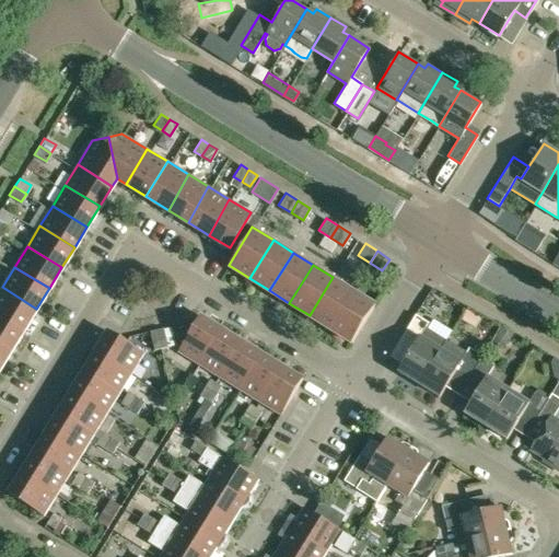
[(353,290),(333,277),(310,315),(329,327),(353,290)]
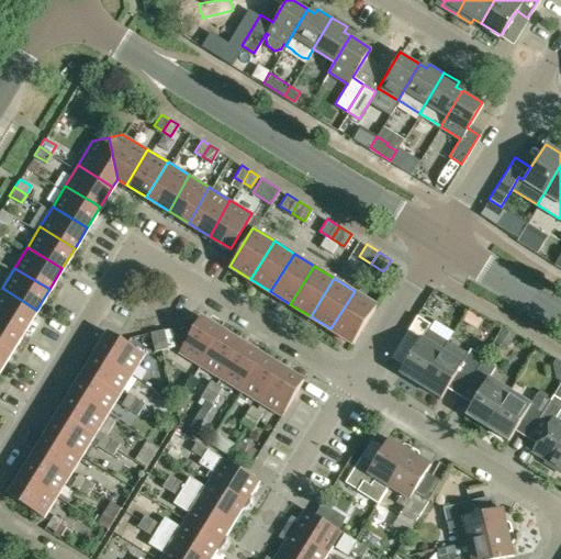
[(0,315),(24,330),(36,310),(2,288),(0,291),(0,315)]
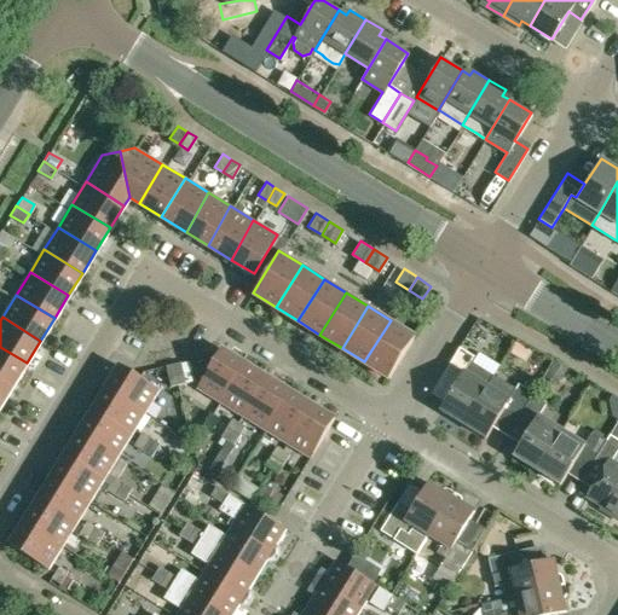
[(391,320),(364,361),(387,377),(414,335),(391,320)]
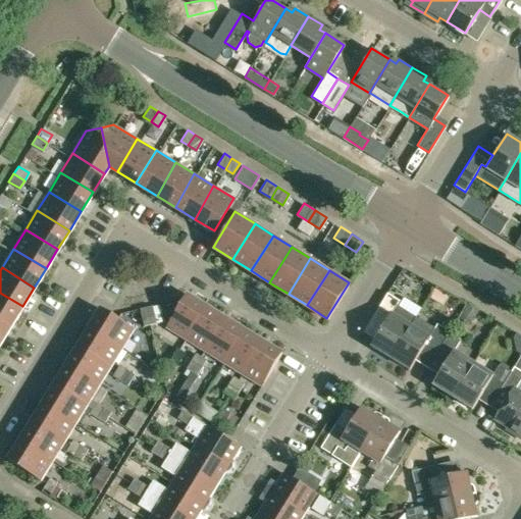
[(386,291),(373,313),(385,320),(370,345),(389,356),(410,323),(415,315),(397,303),(399,299),(386,291)]
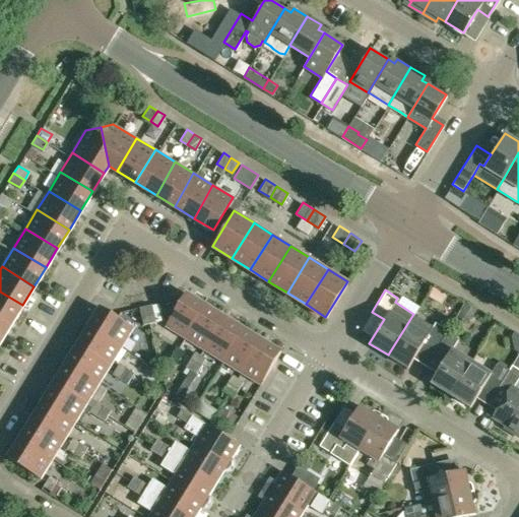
[(0,318),(10,324),(22,305),(0,292),(0,318)]
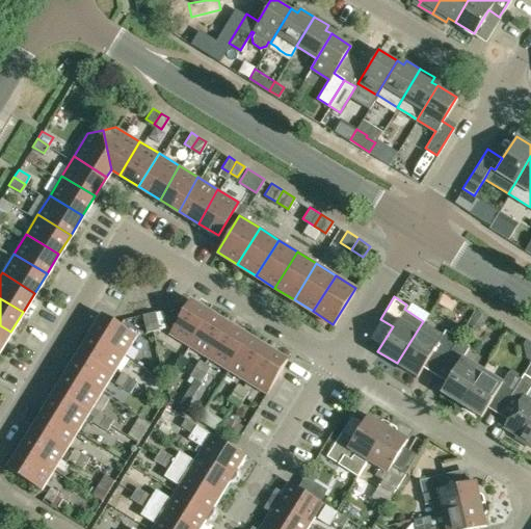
[(169,332),(188,343),(209,310),(189,298),(169,332)]
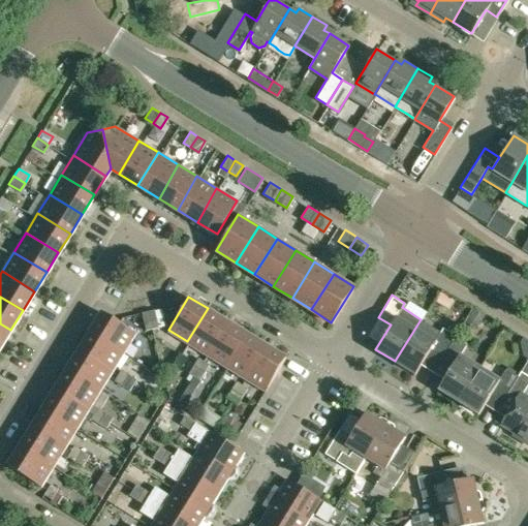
[(472,307),(464,320),(476,328),(484,313),(472,307)]
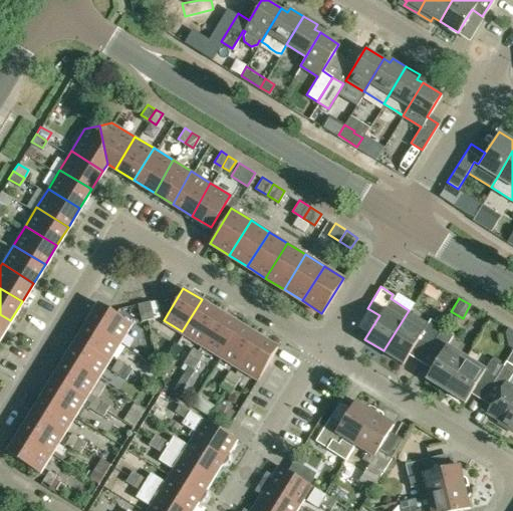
[(152,308),(150,299),(138,302),(140,311),(152,308)]
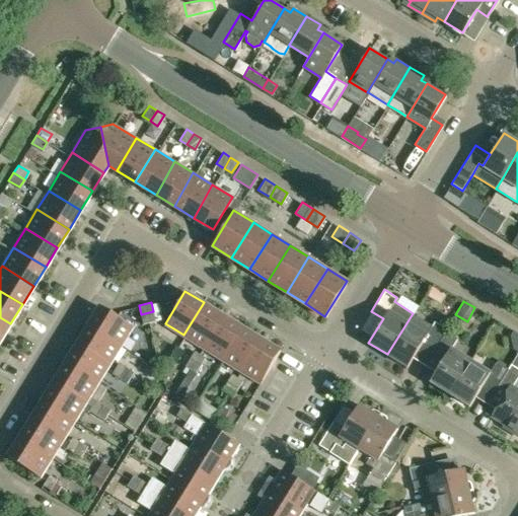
[(203,347),(223,314),(204,302),(183,335),(203,347)]
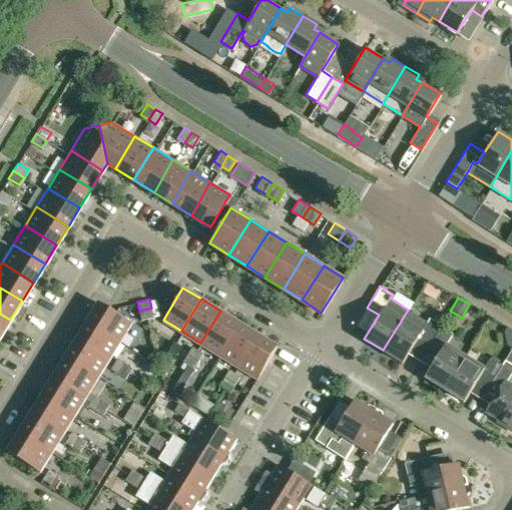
[(98,302),(89,317),(121,337),(130,321),(98,302)]
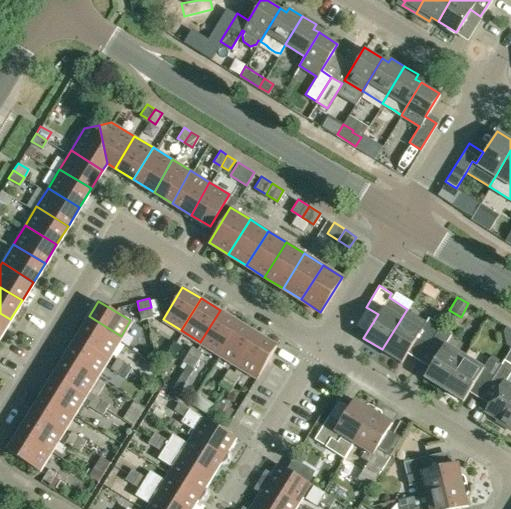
[(151,307),(139,310),(141,319),(153,316),(151,307)]
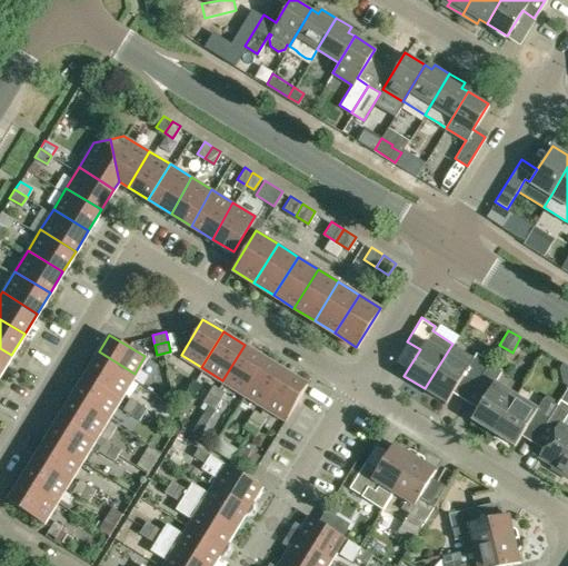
[(222,380),(243,393),(265,357),(245,345),(222,380)]
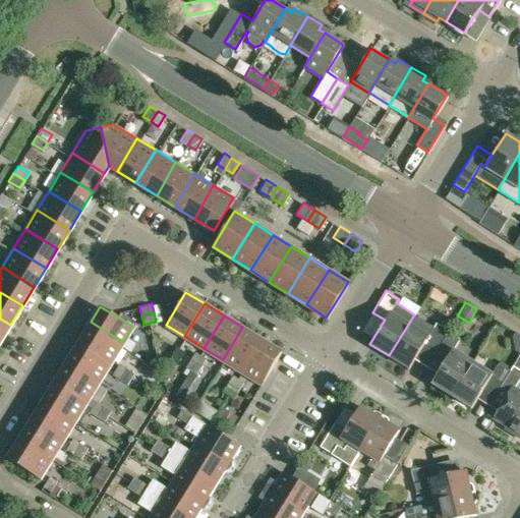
[(0,341),(10,325),(0,319),(0,341)]
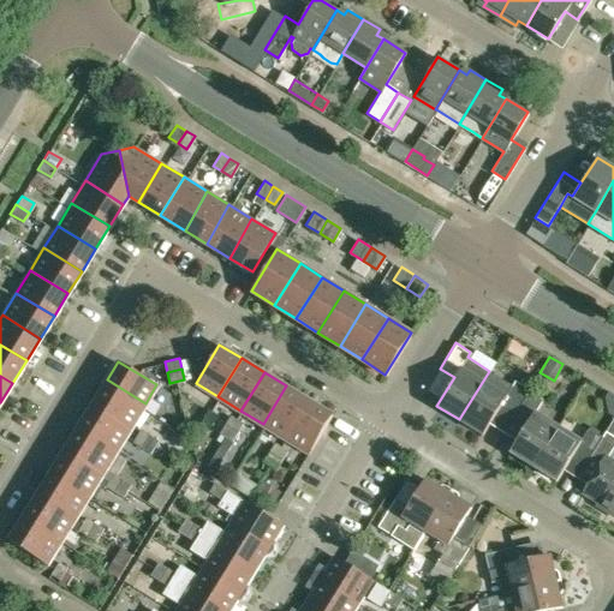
[(131,425),(145,403),(107,379),(93,402),(131,425)]
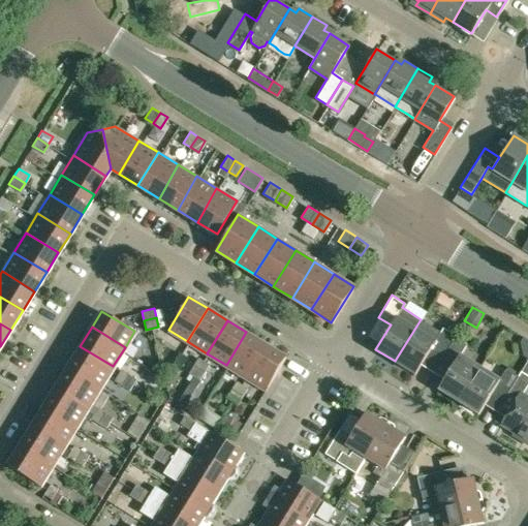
[(441,356),(441,357),(455,336),(455,334),(442,327),(439,332),(434,329),(430,330),(427,335),(415,328),(395,361),(414,373),(429,348),(441,356)]
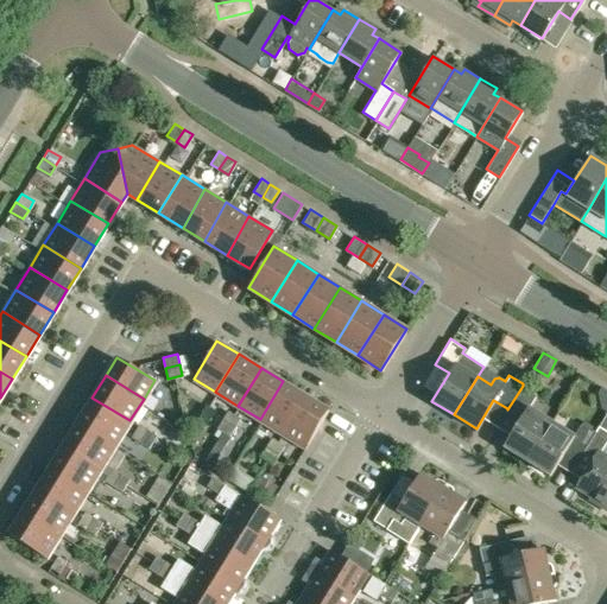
[(260,419),(282,432),(305,395),(283,381),(260,419)]
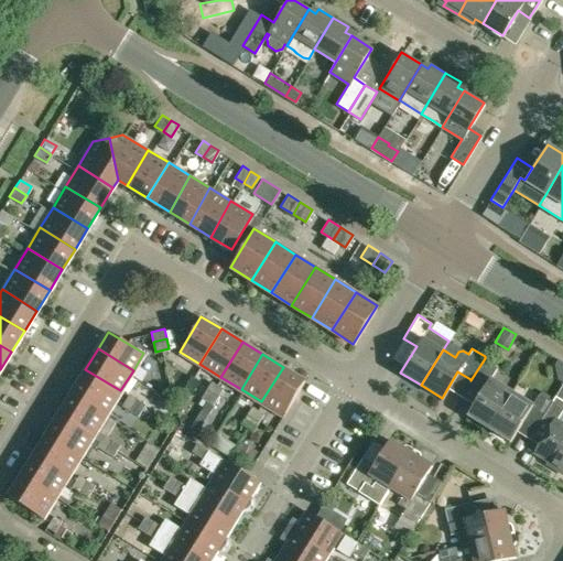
[(497,366),(485,358),(471,380),(483,388),(467,413),(488,427),(510,390),(489,378),(497,366)]
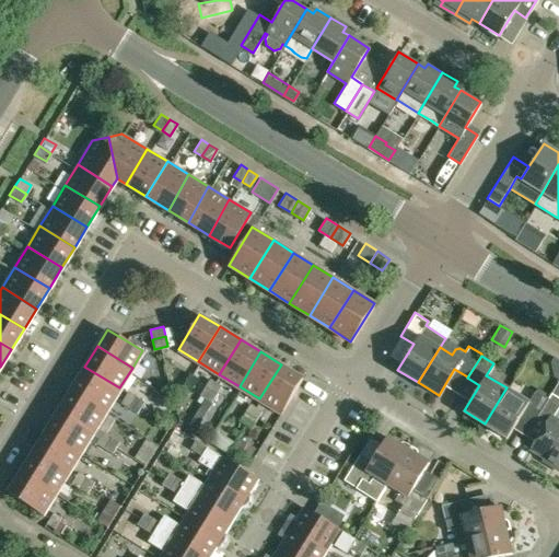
[(259,398),(280,412),(302,378),(281,364),(259,398)]
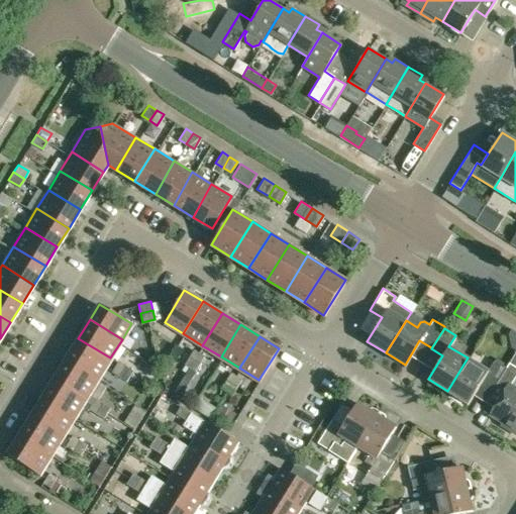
[(110,357),(78,338),(67,356),(99,377),(110,357)]
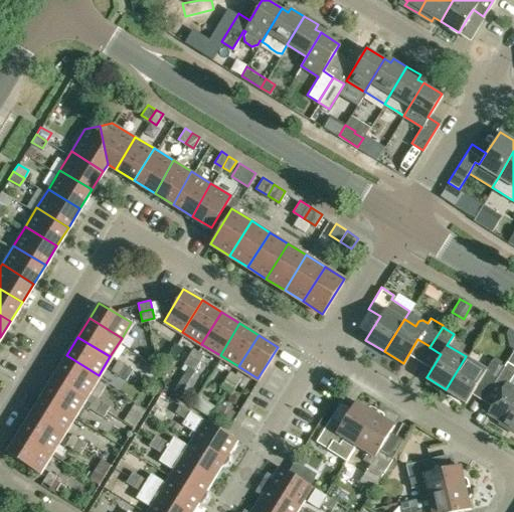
[(192,347),(188,354),(198,361),(203,353),(192,347)]
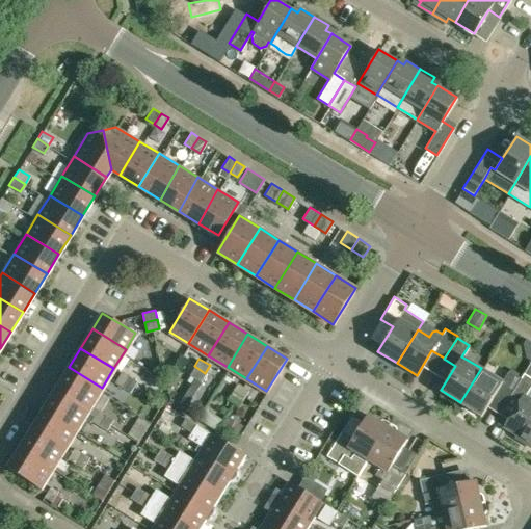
[(530,385),(530,359),(521,376),(510,393),(520,399),(503,425),(515,433),(514,435),(525,442),(530,430),(530,398),(525,395),(530,385)]
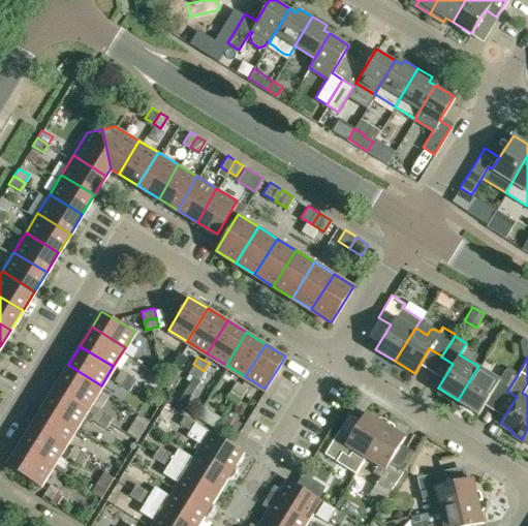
[(199,378),(204,371),(193,364),(188,372),(199,378)]
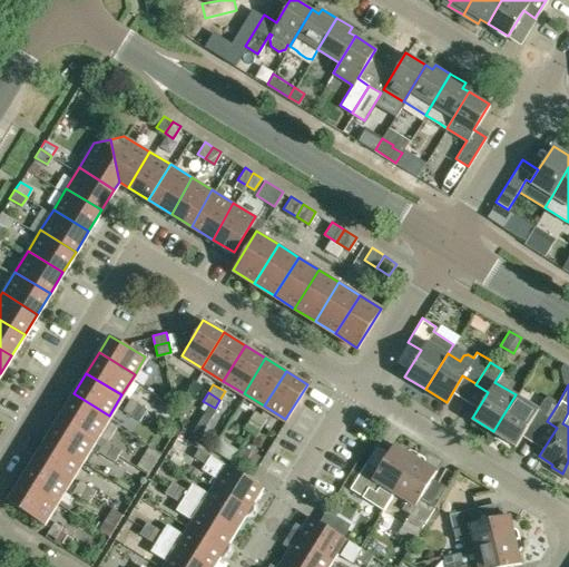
[(74,393),(61,414),(96,437),(109,416),(74,393)]
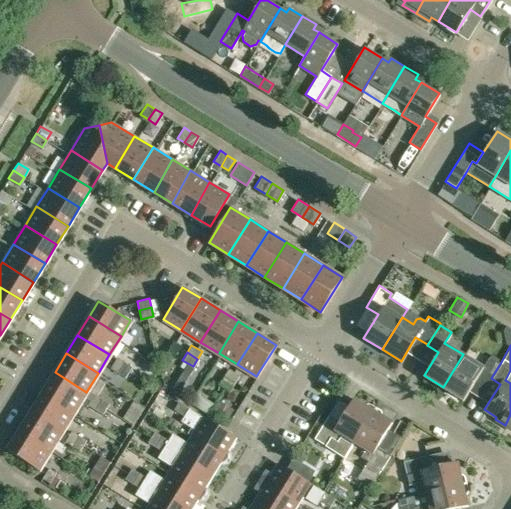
[(488,383),(491,378),(501,362),(489,355),(482,366),(463,354),(443,387),(462,399),(477,376),(488,383)]
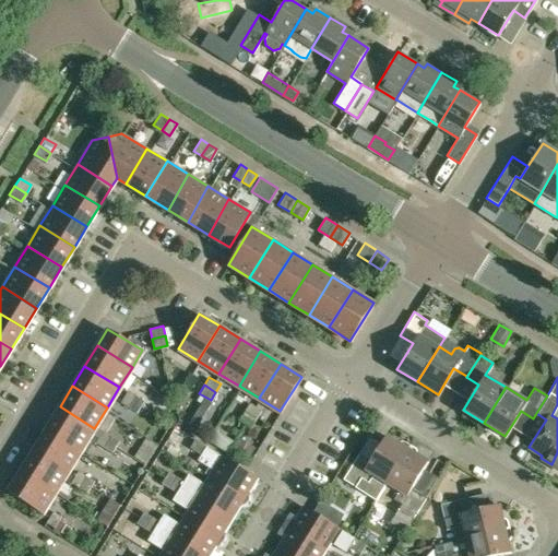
[(135,394),(127,389),(120,401),(128,406),(135,394)]
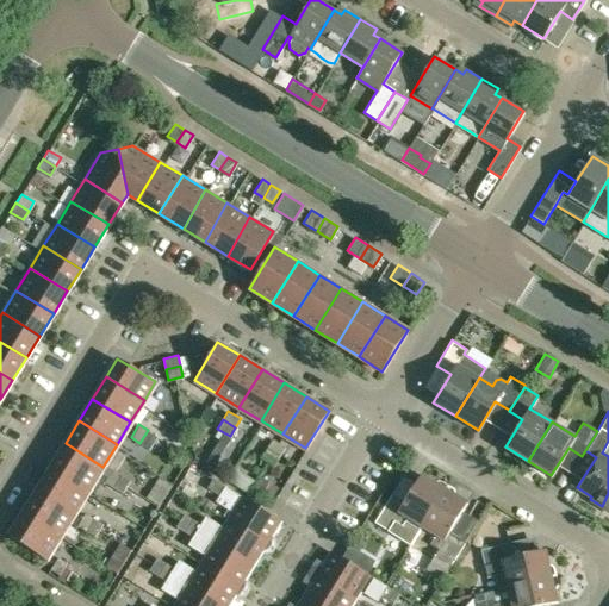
[(140,443),(149,448),(156,436),(148,430),(140,443)]
